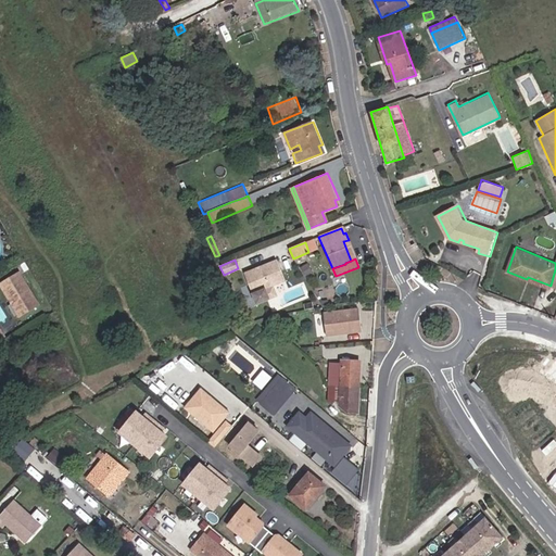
[(276,260),(243,273),(256,304),(267,300),(263,290),(273,286),(285,281),(276,260)]
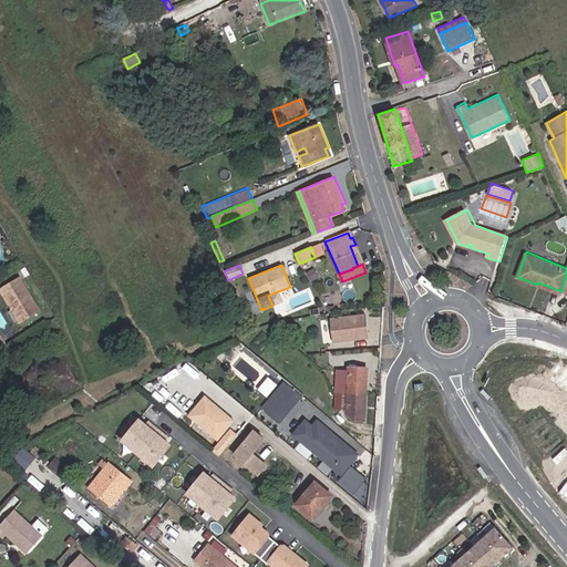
[(28,267),(22,271),(26,278),(31,274),(28,267)]
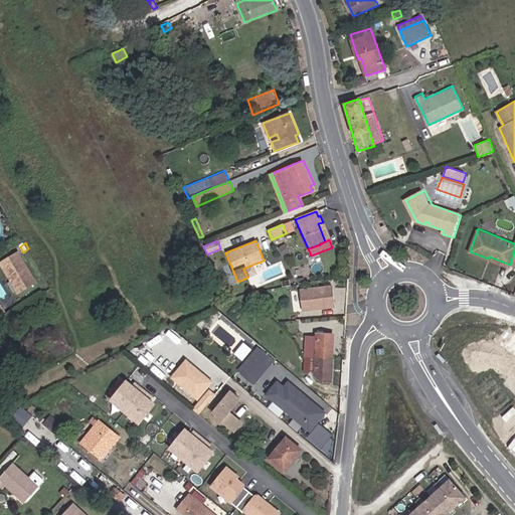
[(288,251),(283,243),(277,246),(282,254),(288,251)]
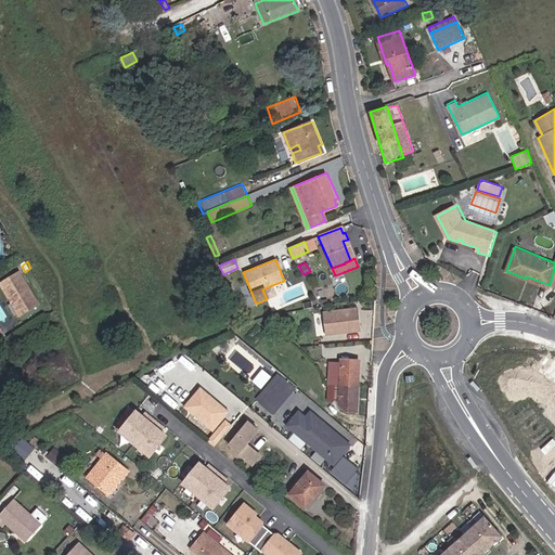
[(17,270),(1,281),(20,312),(36,300),(17,270)]
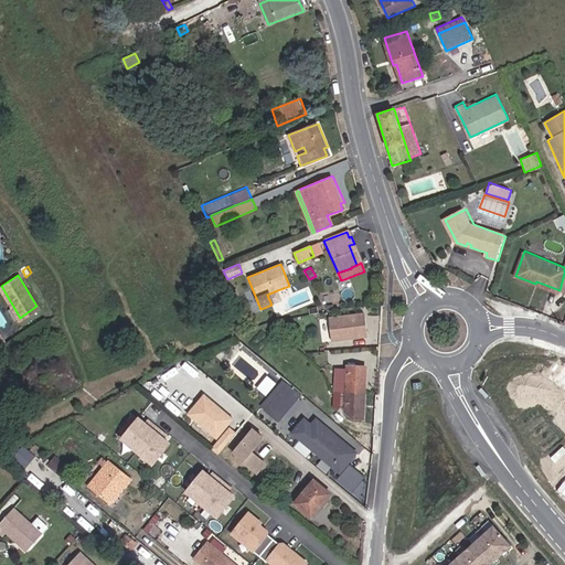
[(280,301),(277,290),(267,295),(272,305),(280,301)]
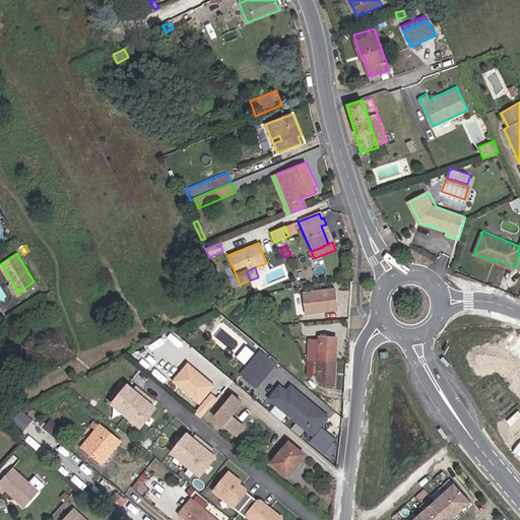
[(335,286),(303,289),(304,311),(313,310),(315,308),(319,308),(321,310),(337,308),(335,286)]
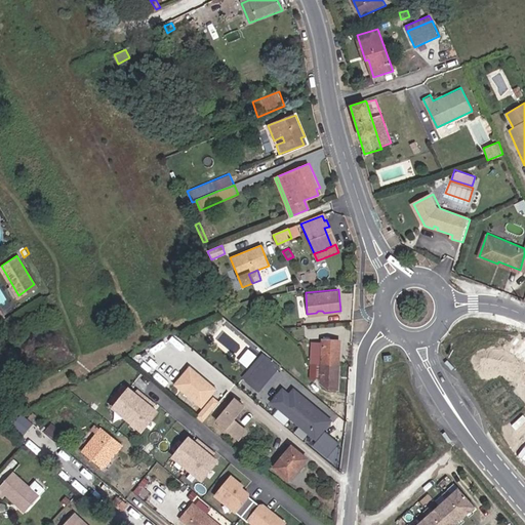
[(320,340),(320,364),(338,365),(339,339),(321,338),(320,340)]
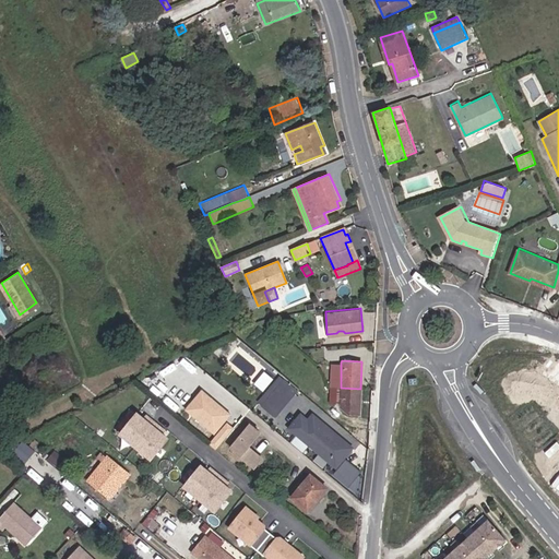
[(330,363),(330,388),(341,388),(341,363),(330,363)]
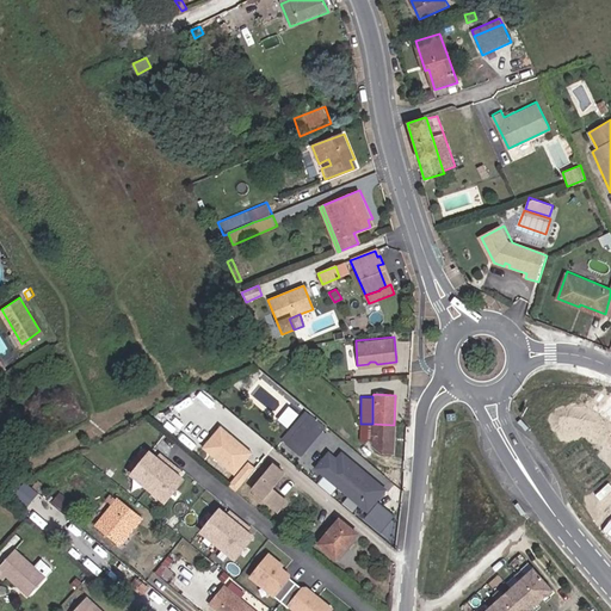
[(309,414),(284,445),(300,458),(326,429),(309,414)]
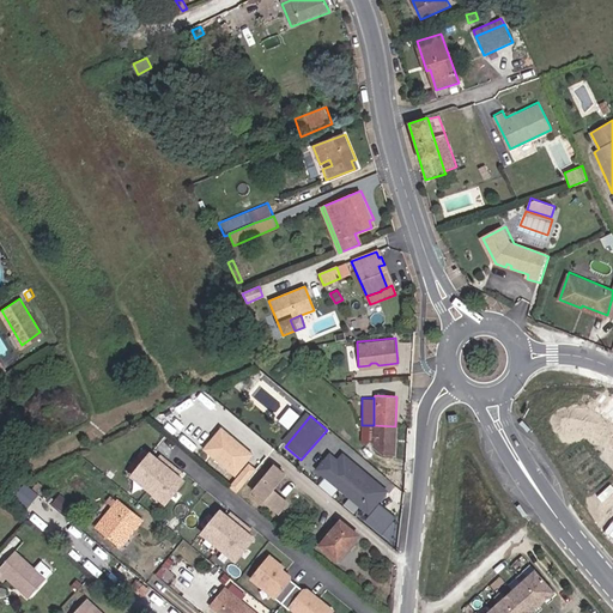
[(374,425),(362,425),(360,441),(374,443),(374,425)]
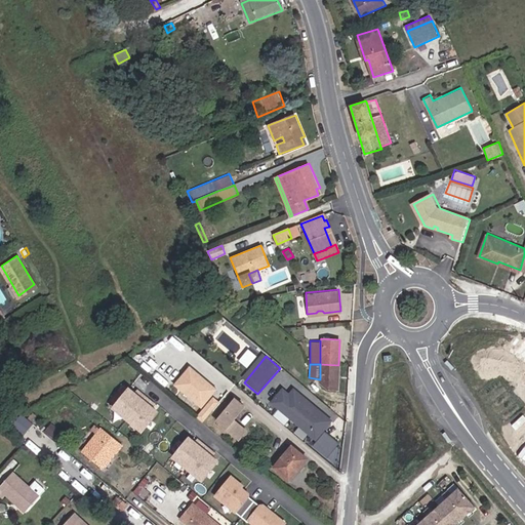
[(320,364),(320,379),(320,382),(326,389),(338,389),(338,365),(320,364)]
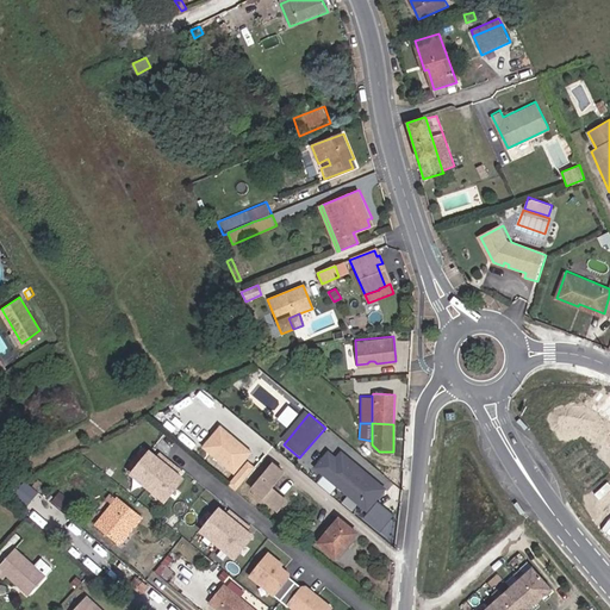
[(206,452),(224,430),(218,424),(200,446),(206,452)]
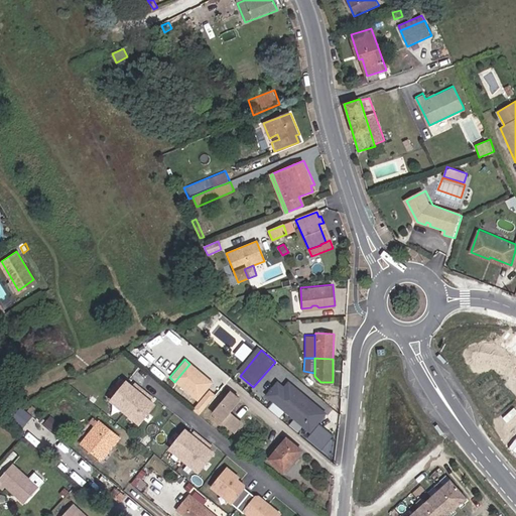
[(196,399),(211,381),(189,364),(174,382),(196,399)]
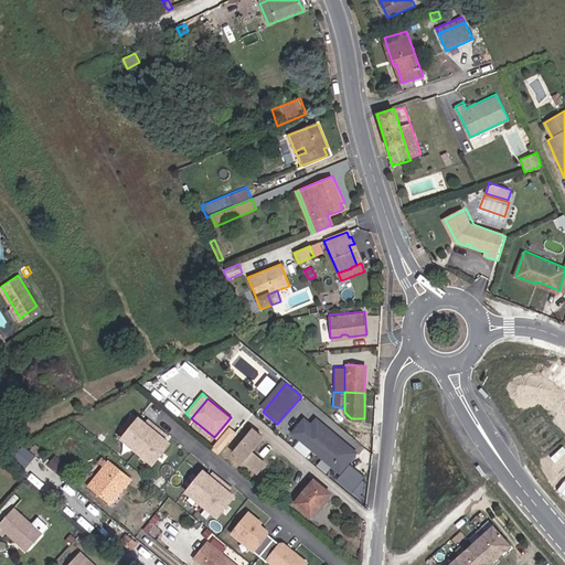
[(318,417),(359,451),(363,446),(322,412),(318,417)]
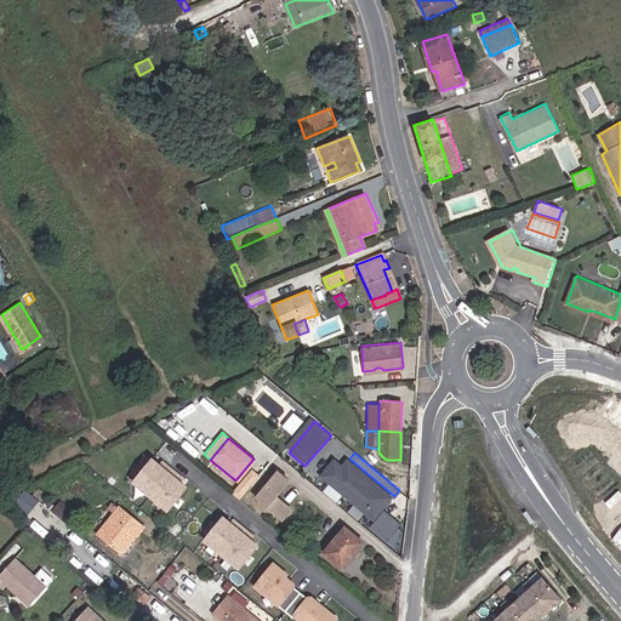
[(166,467),(159,462),(157,466),(152,461),(146,456),(132,472),(151,486),(166,467)]
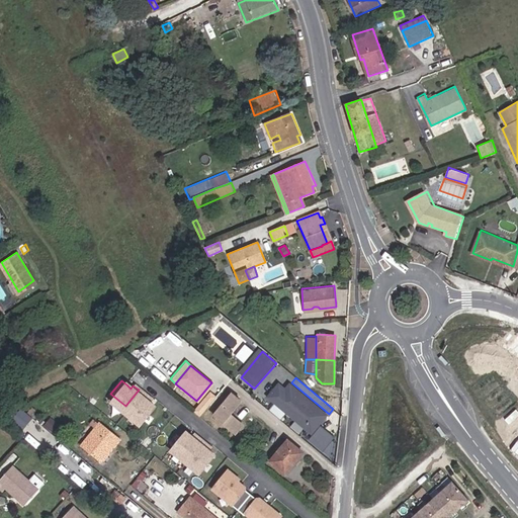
[(266,397),(312,435),(328,416),(289,382),(283,390),(281,387),(282,386),(278,382),(266,397)]
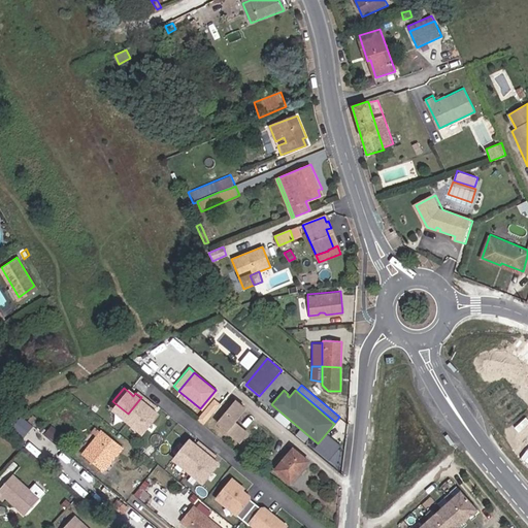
[(141,397),(128,414),(142,427),(153,414),(145,406),(143,405),(146,401),(141,397)]
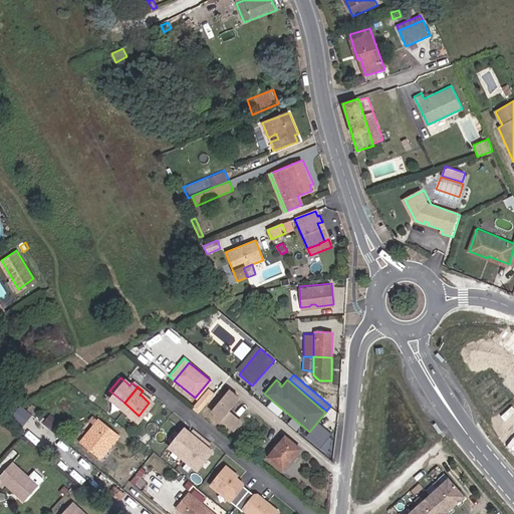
[(229,391),(211,412),(233,430),(240,421),(227,411),(238,398),(229,391)]
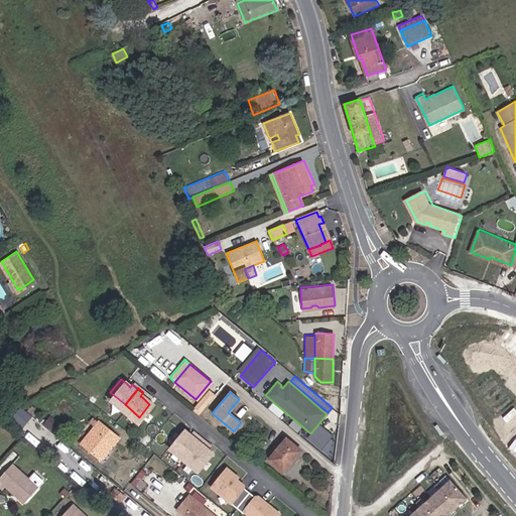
[(104,456),(119,438),(100,422),(81,444),(97,459),(101,454),(104,456)]
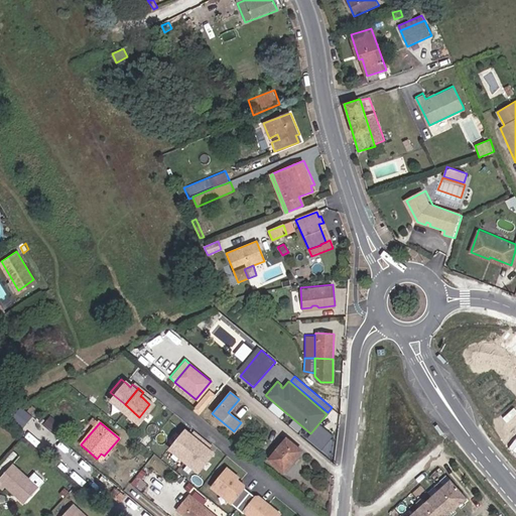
[(185,455),(197,440),(191,436),(182,429),(170,442),(185,455)]
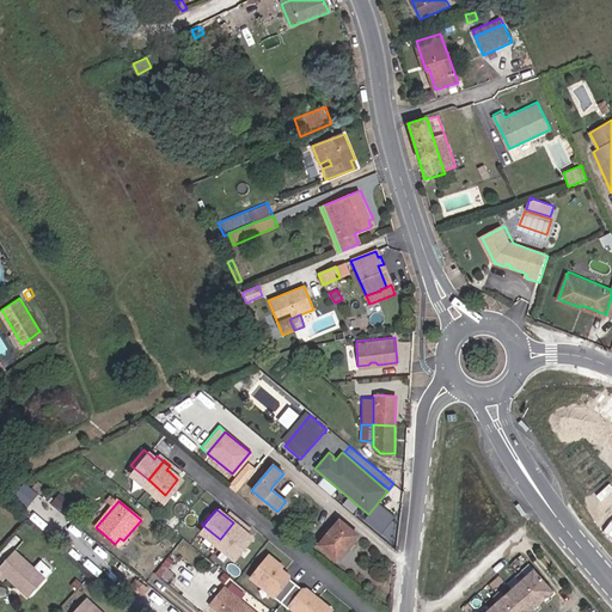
[(359,536),(340,519),(318,546),(336,562),(359,536)]
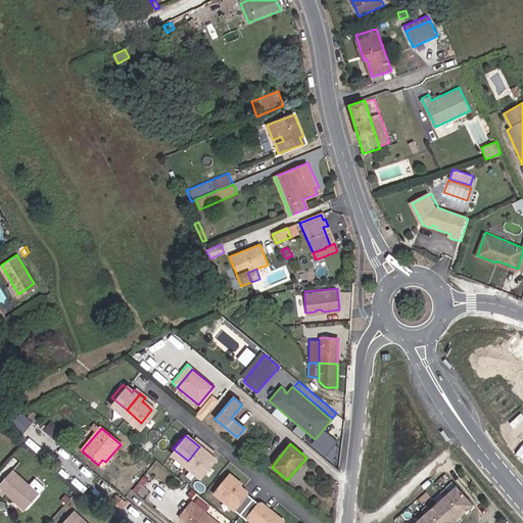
[(205,452),(199,446),(188,461),(204,475),(216,461),(205,452)]
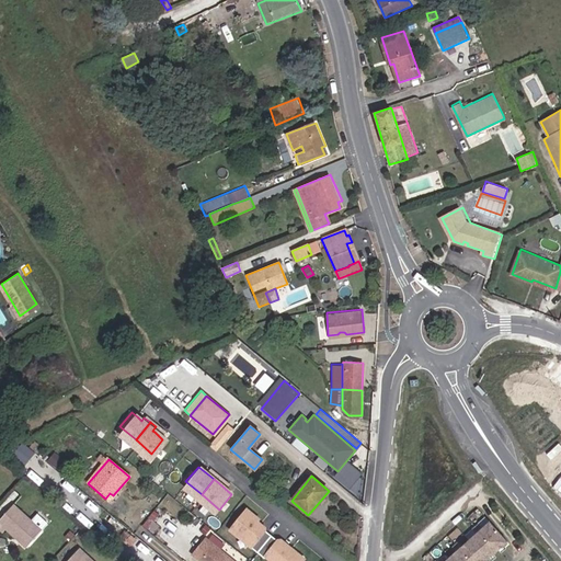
[(11,500),(0,511),(0,527),(3,525),(23,544),(39,527),(11,500)]
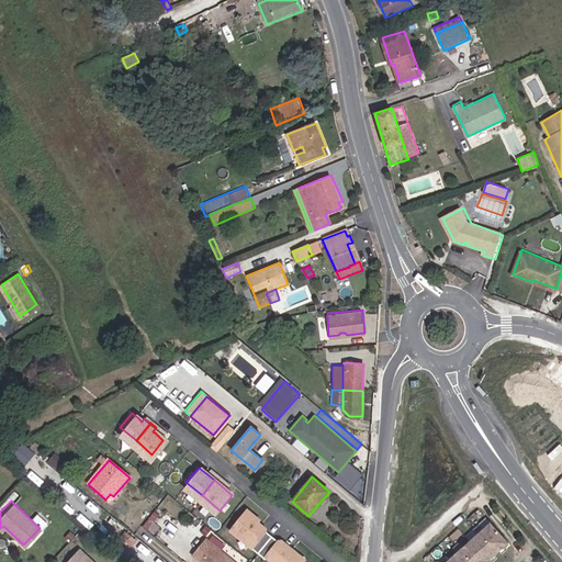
[(266,535),(260,529),(260,527),(253,520),(251,516),(242,508),(225,528),(245,546),(251,551),(266,535)]
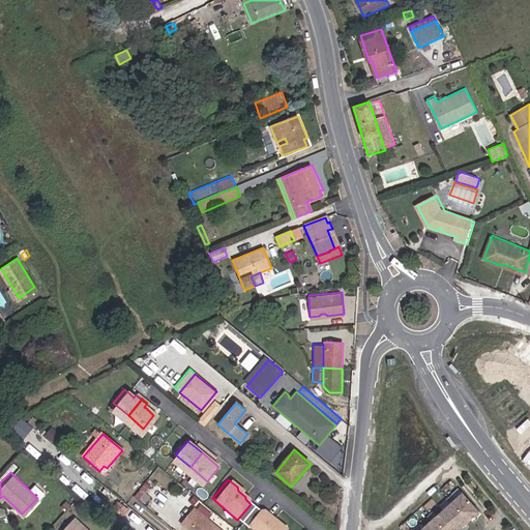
[(195,505),(201,511),(207,516),(212,510),(199,499),(195,505)]
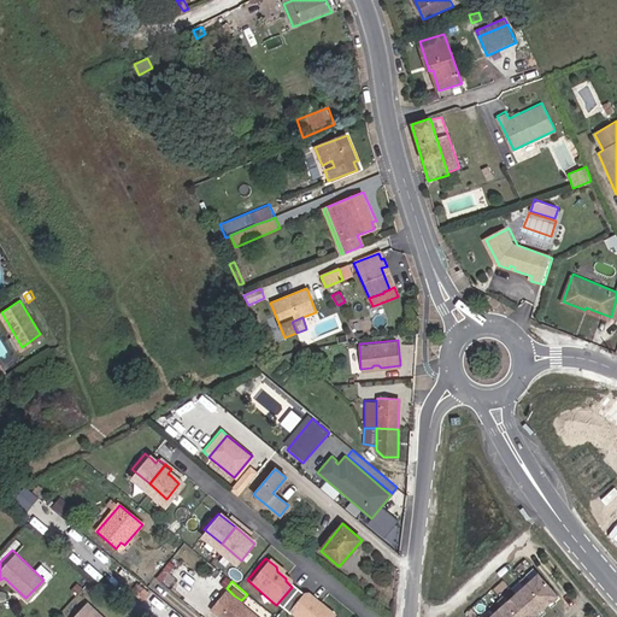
[(545,616),(562,601),(547,585),(539,592),(534,587),(528,592),(533,597),(516,611),(512,606),(505,612),(510,616),(545,616)]
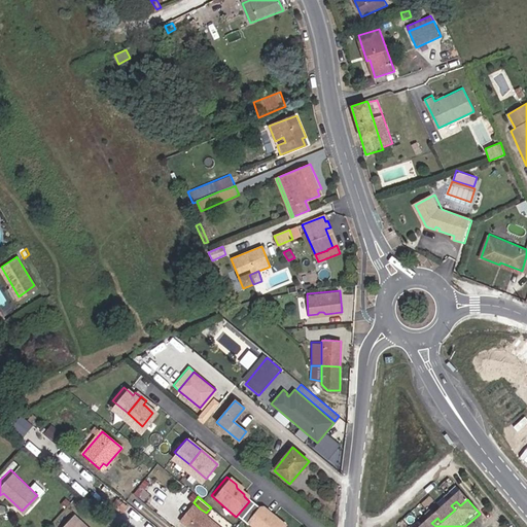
[(186,524),(189,526),(222,526),(206,513),(200,508),(194,502),(191,501),(181,513),(189,520),(186,524)]
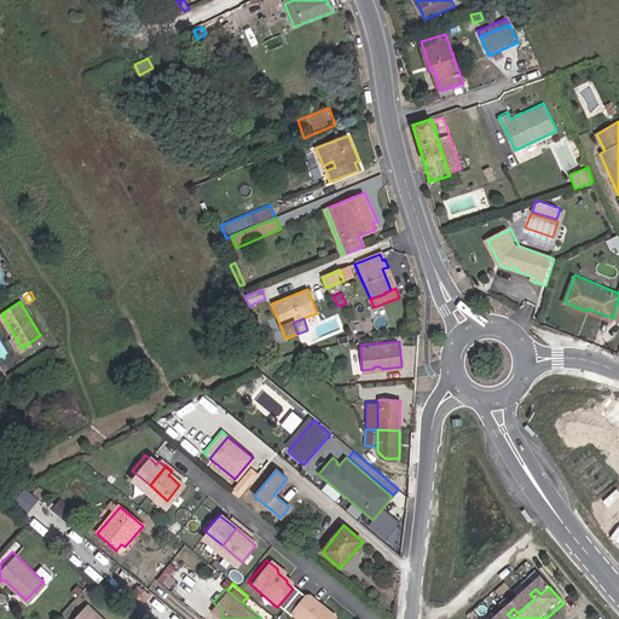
[(293,589),(277,607),(285,614),(287,612),(295,618),(324,618),(330,613),(316,601),(312,605),(310,603),(308,599),(302,594),(300,594),(293,589)]
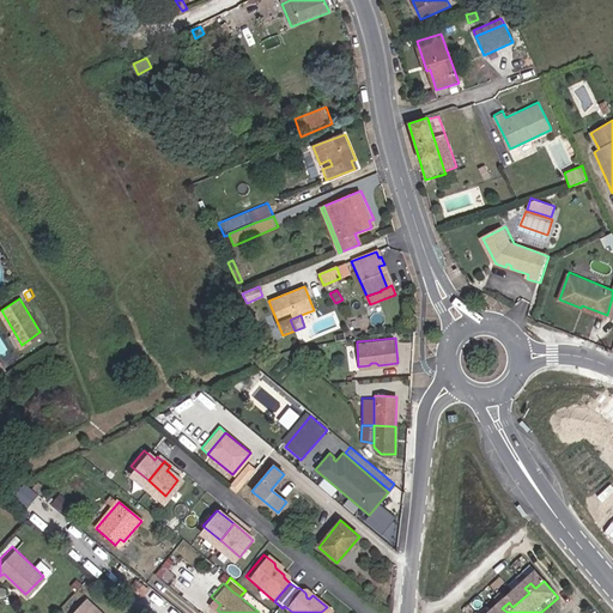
[(102,612),(83,595),(66,612),(102,612)]
